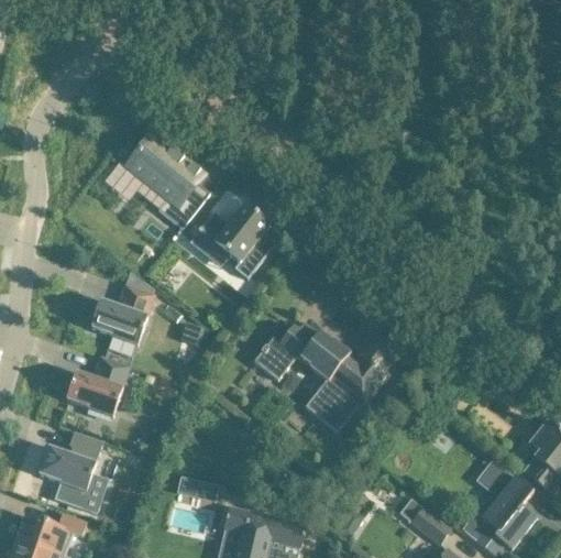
[(151,133),(125,165),(166,197),(156,208),(179,226),(171,237),(173,238),(208,193),(207,190),(202,196),(190,186),(201,173),(151,133)]
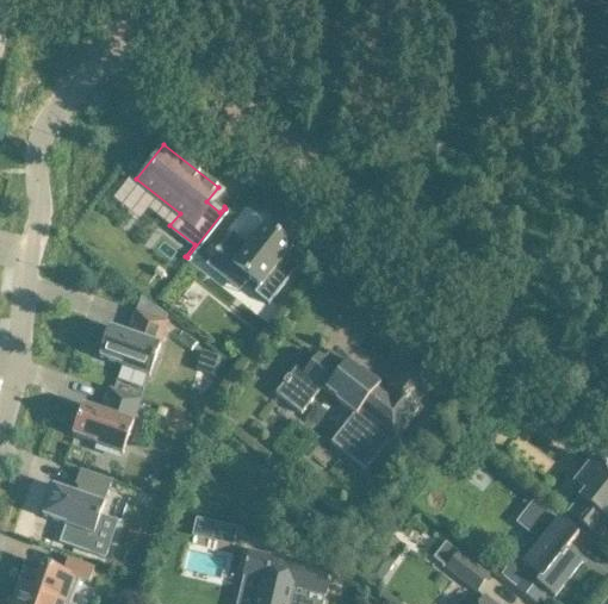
[(291,243),(262,220),(247,241),(230,228),(205,260),(223,274),(231,263),(256,284),(253,290),(267,300),(298,261),(285,250),(291,243)]
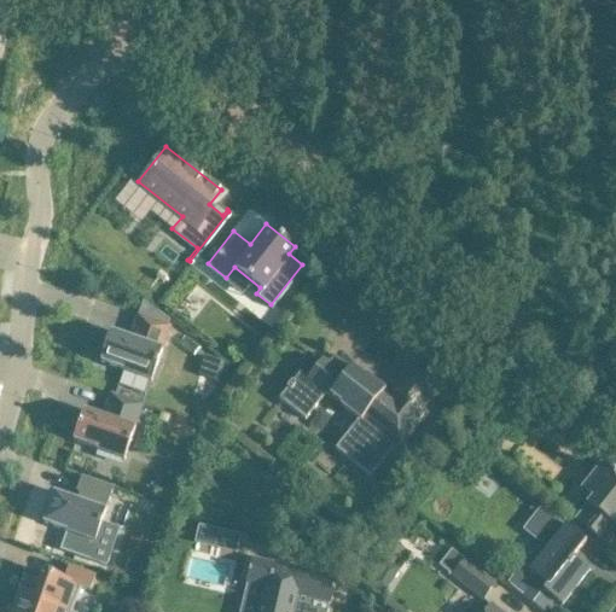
[(109,328),(98,357),(121,366),(120,367),(150,378),(168,322),(163,320),(166,314),(141,295),(135,312),(129,328),(133,330),(131,336),(109,328)]
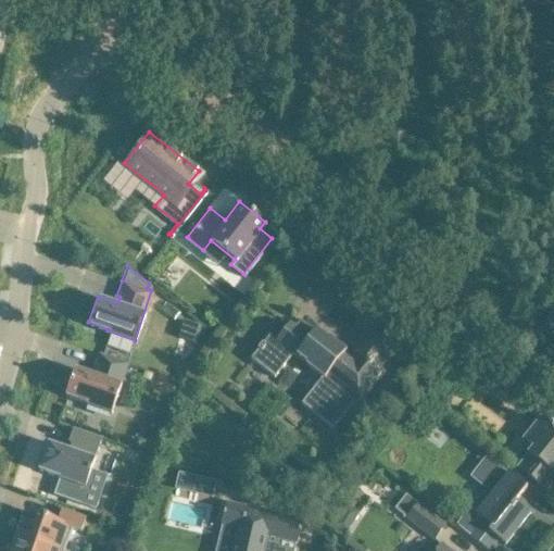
[(181,316),(176,334),(193,339),(199,322),(181,316)]
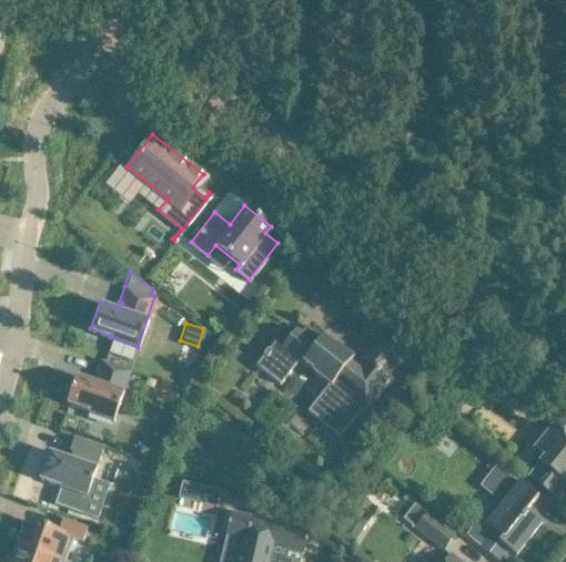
[(279,382),(297,358),(302,361),(303,360),(312,367),(311,368),(327,381),(306,409),(339,433),(361,405),(365,409),(391,377),(384,373),(402,350),(378,331),(360,355),(362,357),(357,361),(351,356),(352,355),(333,340),(332,341),(321,333),(320,335),(305,323),(299,330),(294,327),(281,345),(273,339),(254,363),(279,382)]
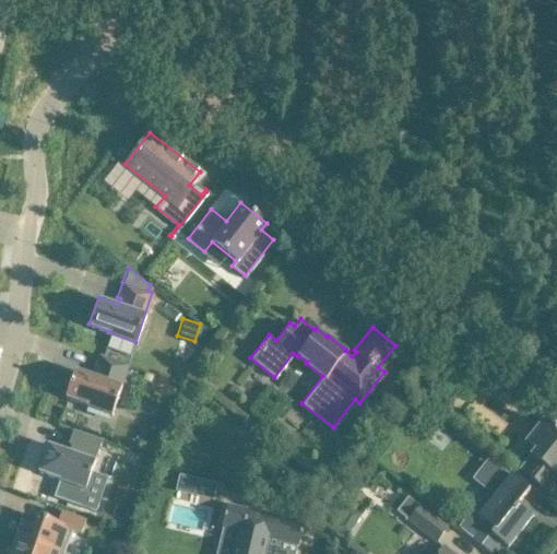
[(63,395),(85,402),(84,403),(110,413),(128,363),(97,353),(92,368),(96,369),(94,376),(73,368),(63,395)]
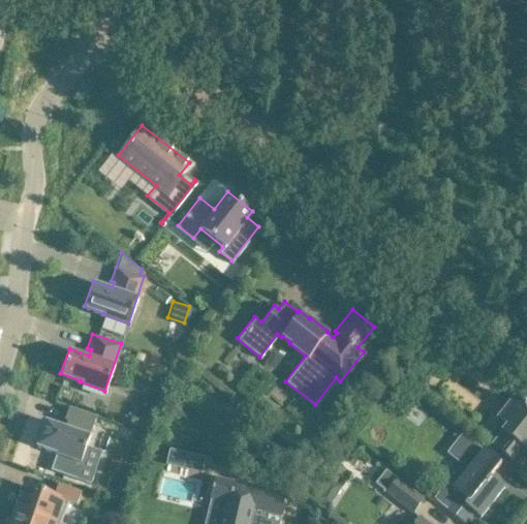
[(526,405),(514,395),(497,414),(507,423),(493,442),(516,461),(526,448),(526,449),(526,405)]
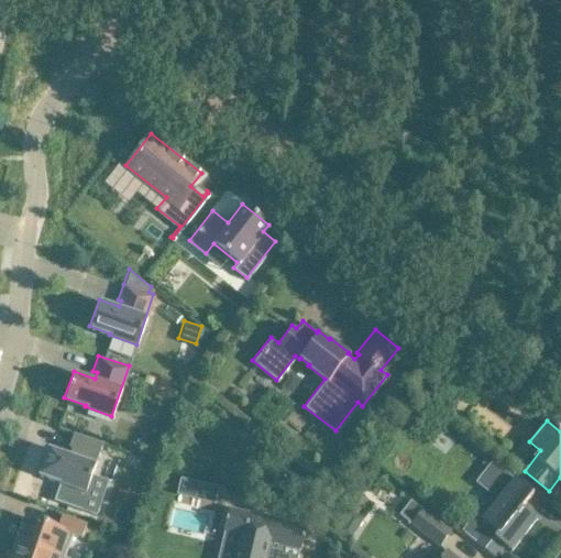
[(47,446),(37,473),(58,481),(58,482),(53,496),(79,505),(85,491),(101,441),(72,430),(66,446),(70,447),(68,453),(47,446)]
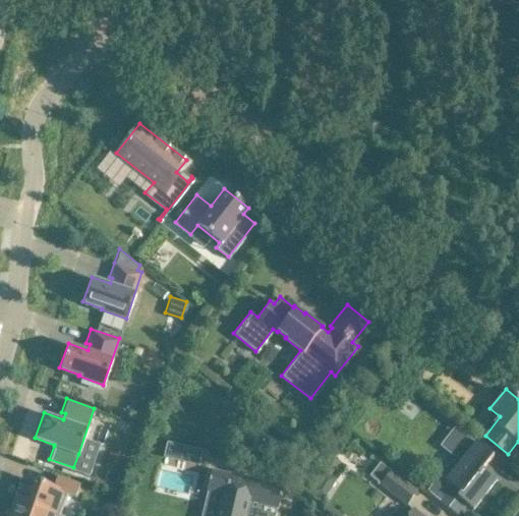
[(492,454),(456,424),(443,443),(456,454),(427,490),(456,513),(465,503),(471,508),(495,477),(481,466),(492,454)]
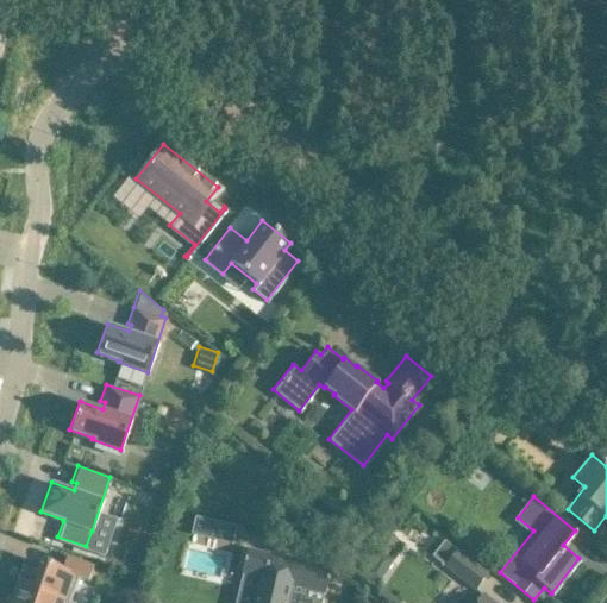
[(204,535),(208,516),(194,514),(189,532),(204,535)]
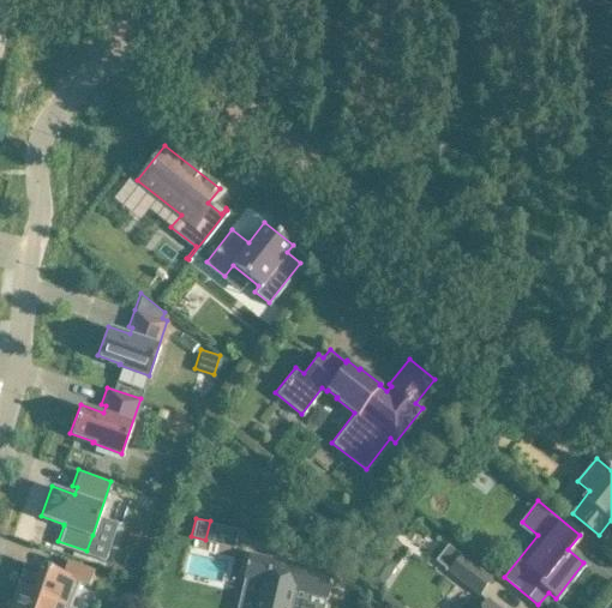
[(447,541),(435,557),(449,569),(461,553),(447,541)]
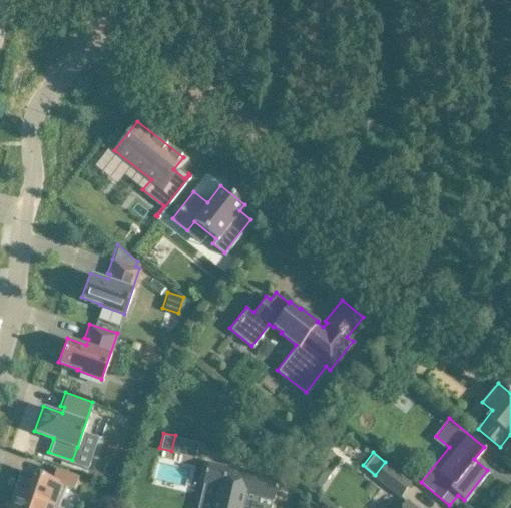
[(204,463),(201,475),(203,476),(202,480),(217,484),(210,507),(256,507),(259,495),(270,498),(271,496),(273,497),(278,476),(207,460),(206,464),(204,463)]
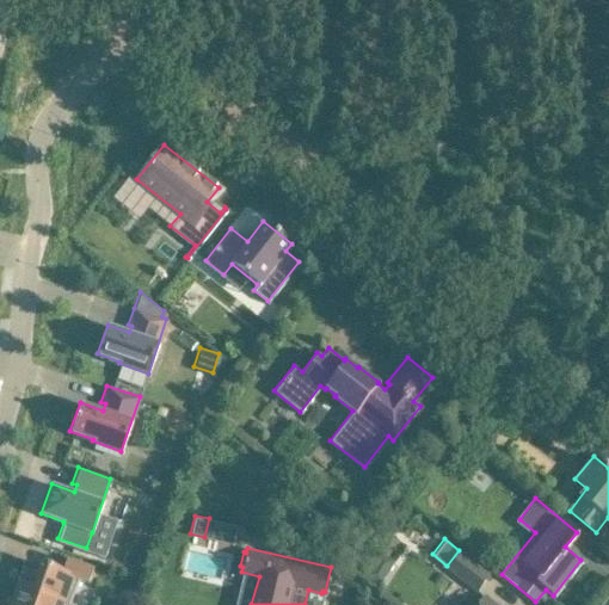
[(447,566),(477,590),(490,574),(459,550),(447,566)]
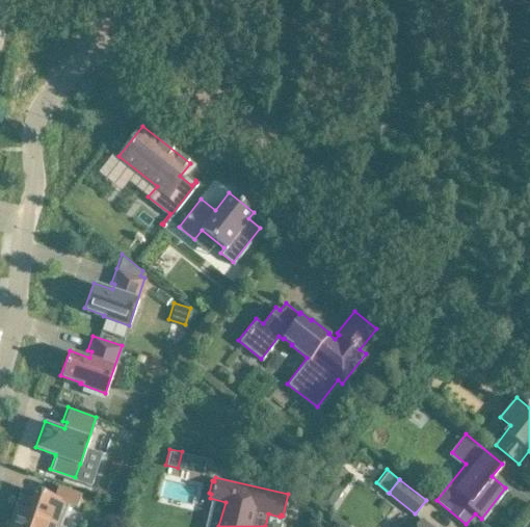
[(60,524),(68,502),(76,505),(80,493),(57,484),(53,496),(22,485),(15,509),(60,525),(60,524)]
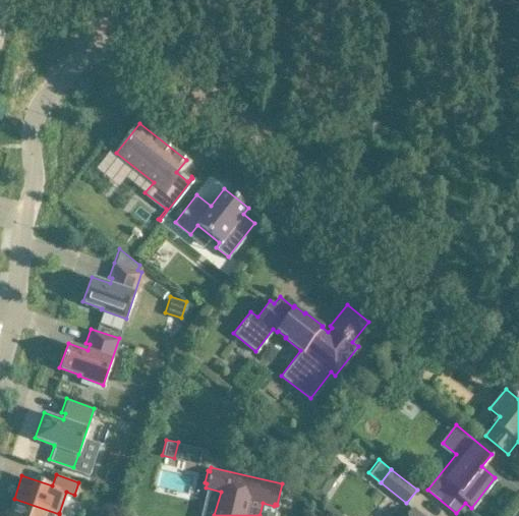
[(62,515),(63,514),(59,513),(59,514),(14,499),(7,515),(62,515)]
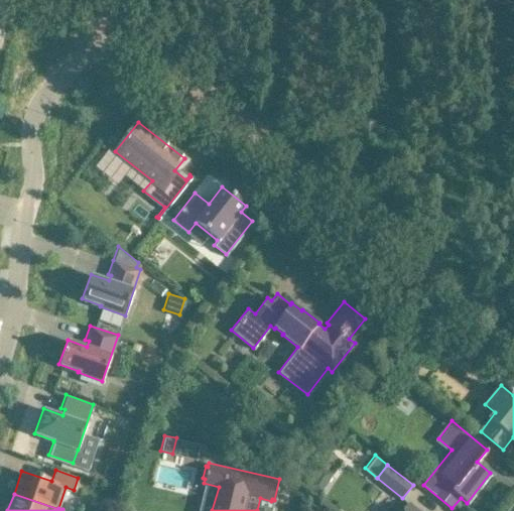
[(419,510),(408,502),(401,510),(400,510),(395,506),(386,507),(383,510),(419,510)]
